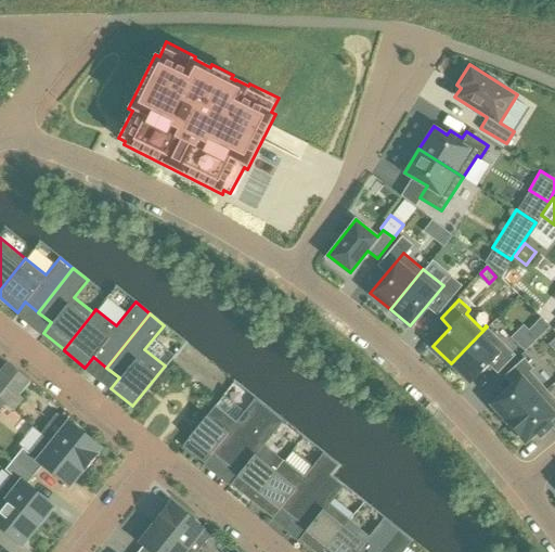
[(538,337),(550,325),(541,316),(529,329),(538,337)]
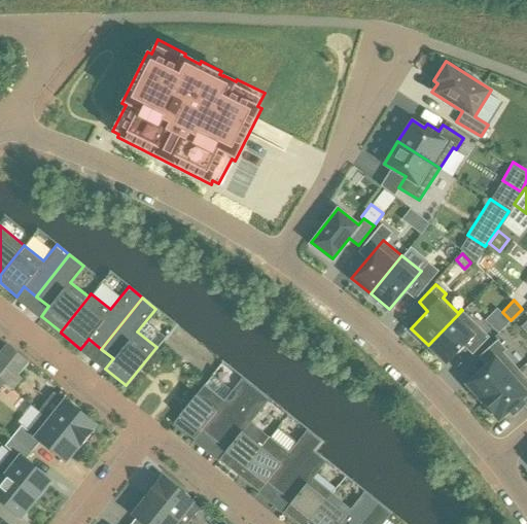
[(462,310),(428,345),(446,362),(463,345),(471,353),(489,336),(462,310)]
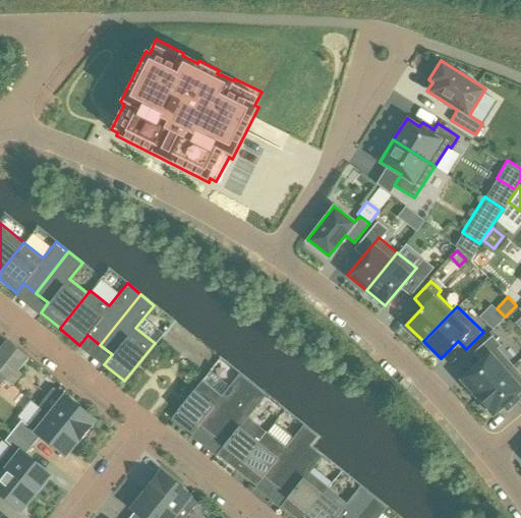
[(476,397),(513,364),(498,347),(501,344),(491,335),(473,350),(481,359),(460,379),(476,397)]
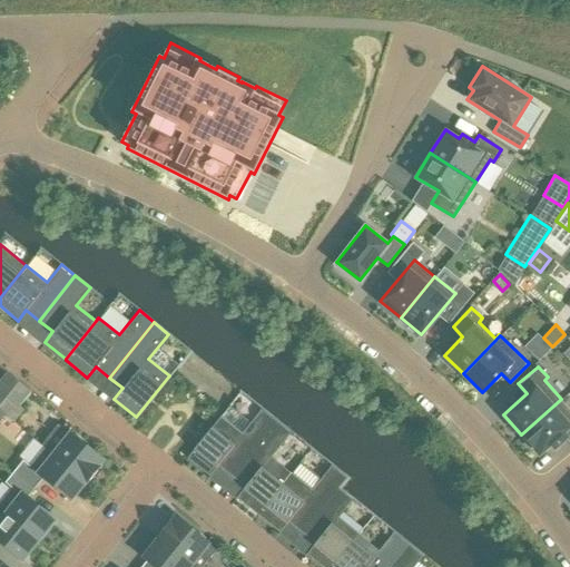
[(0,381),(0,384),(9,392),(19,380),(20,379),(10,370),(9,371),(0,381)]
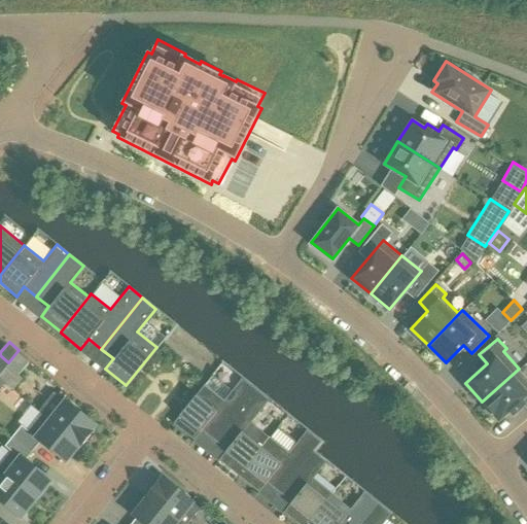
[(0,373),(0,377),(8,384),(15,374),(6,367),(0,373)]
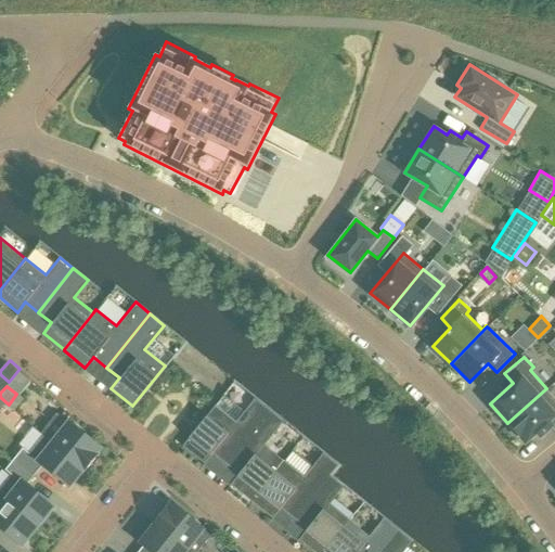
[(554,397),(546,388),(507,423),(525,443),(537,432),(540,436),(551,426),(554,431),(554,397)]
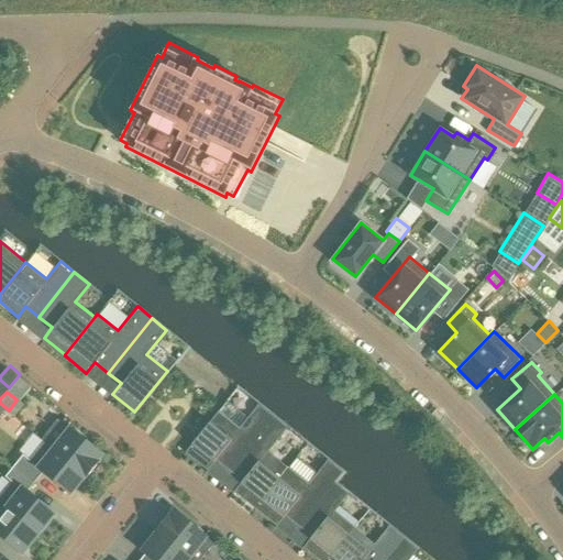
[(229,470),(272,416),(257,404),(238,428),(217,410),(184,452),(206,470),(214,459),(229,470)]
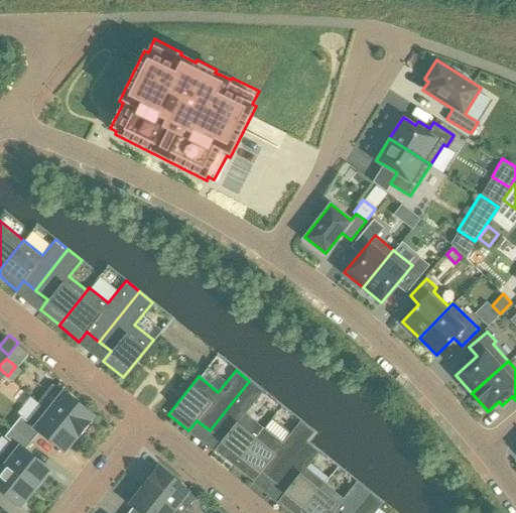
[(261,390),(249,381),(210,430),(221,440),(213,450),(233,466),(263,428),(243,412),(261,390)]
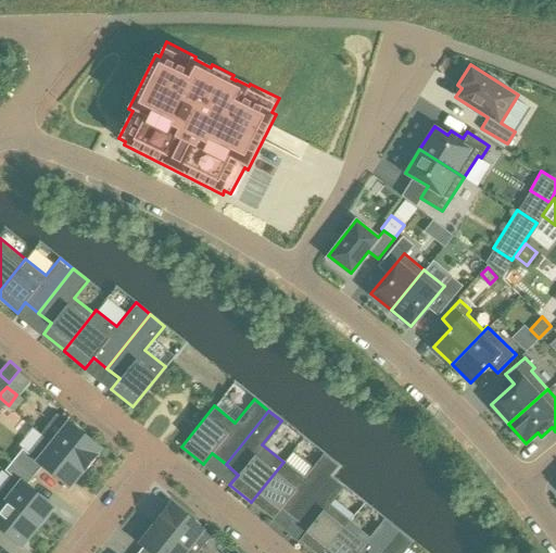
[(43,436),(85,468),(102,448),(57,412),(40,432),(43,436)]
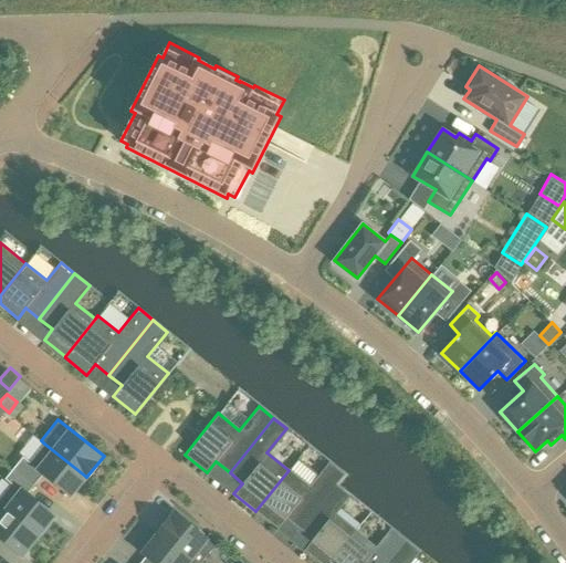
[(71,497),(86,477),(44,444),(30,462),(71,497)]
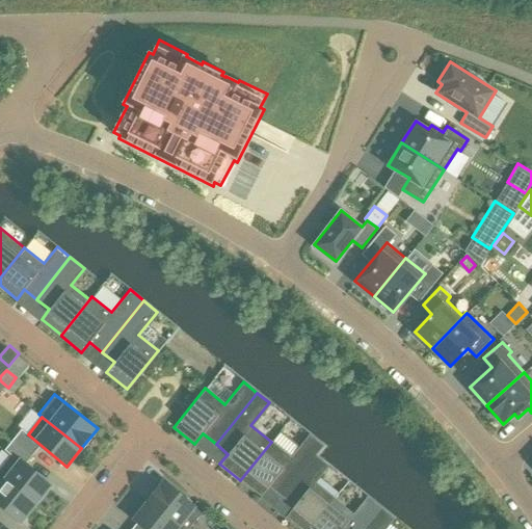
[(271,442),(240,480),(260,496),(268,486),(282,497),(315,454),(323,445),(309,433),(290,456),(271,442)]
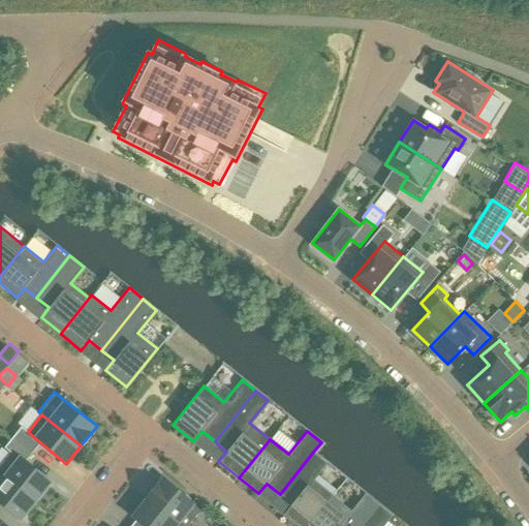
[(0,466),(0,472),(36,501),(52,482),(12,451),(0,466)]
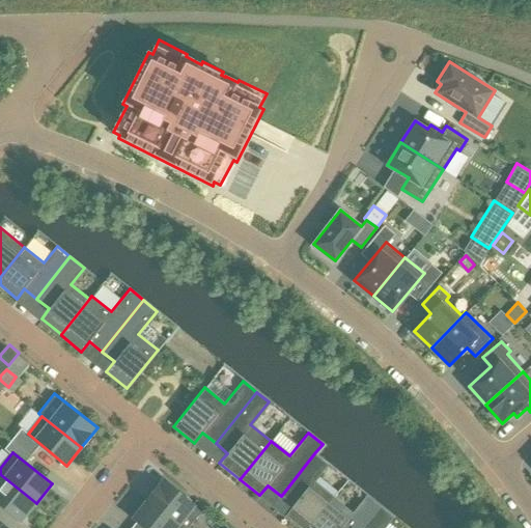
[(301,527),(308,527),(333,497),(314,481),(328,464),(314,453),(281,496),(292,505),(285,516),(301,527)]
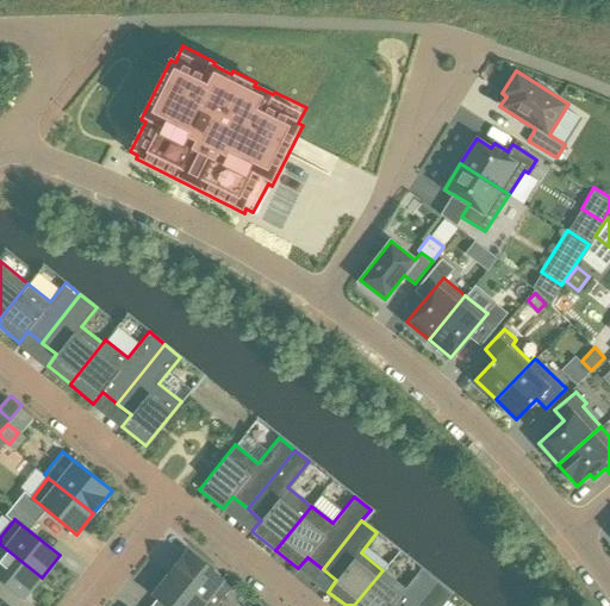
[(42,578),(0,544),(0,578),(25,598),(42,578)]
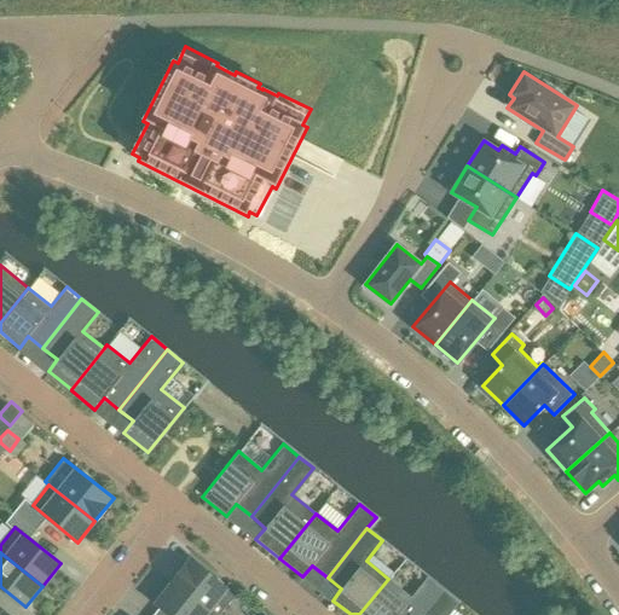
[(171,580),(213,614),(218,614),(233,596),(190,561),(185,568),(183,566),(171,580)]
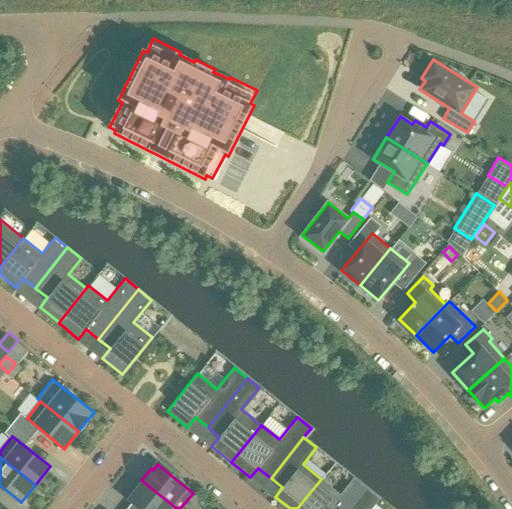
[(348,508),(366,488),(352,477),(339,493),(321,479),(297,508),(348,508)]
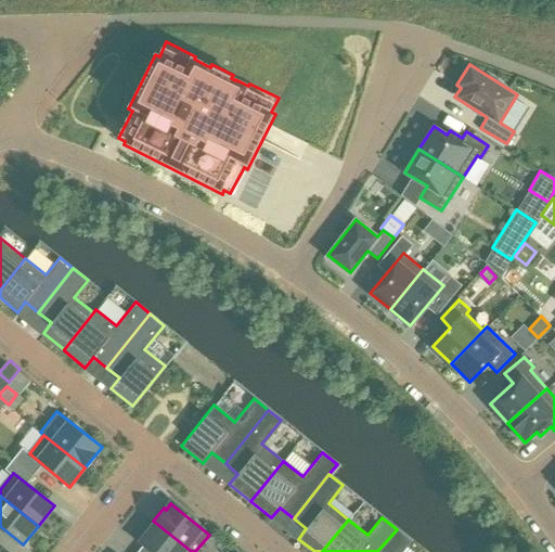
[(191,551),(153,521),(152,522),(154,524),(139,542),(151,551),(191,551)]
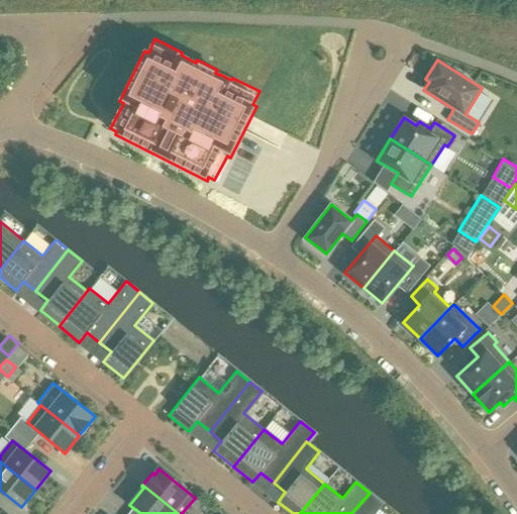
[(370,493),(351,513),(373,513),(383,503),(370,493)]
